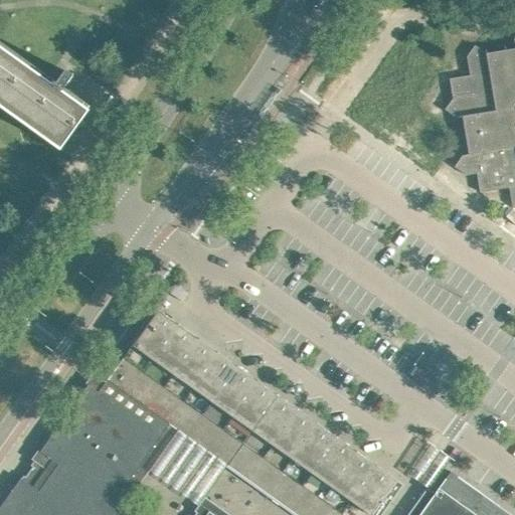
[(490,0),(453,0),(319,191),(497,321),(514,295),(514,14),(514,17),(490,0)]
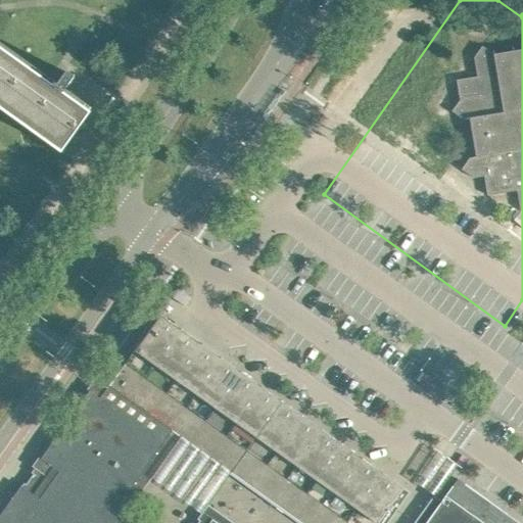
[(0,107),(59,150),(87,112),(74,103),(79,97),(66,88),(74,78),(65,72),(53,89),(0,50),(0,107)]
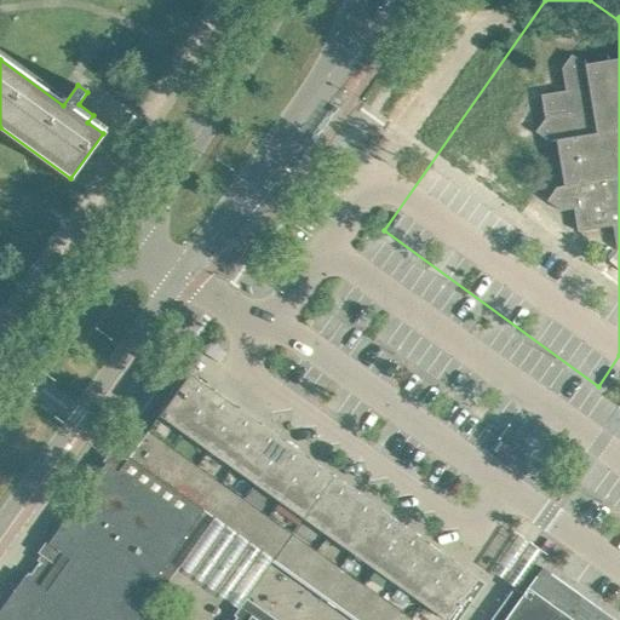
[(205,354),(218,363),(225,352),(213,343),(205,354)]
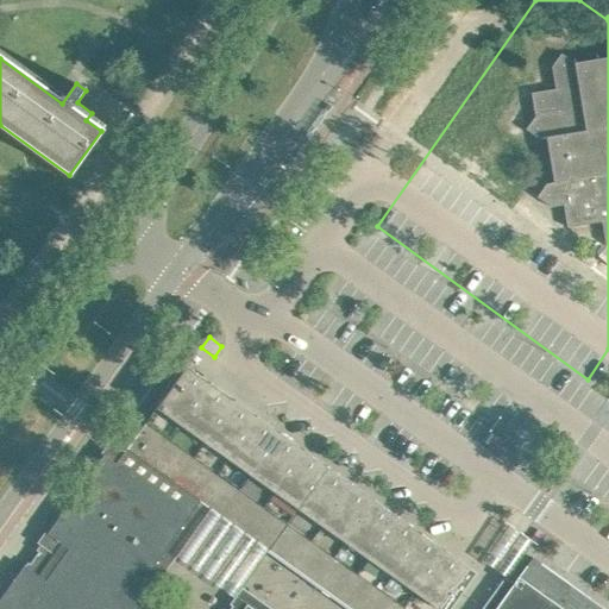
[(438,608),(468,569),(303,452),(187,368),(136,439),(374,608),(438,608)]
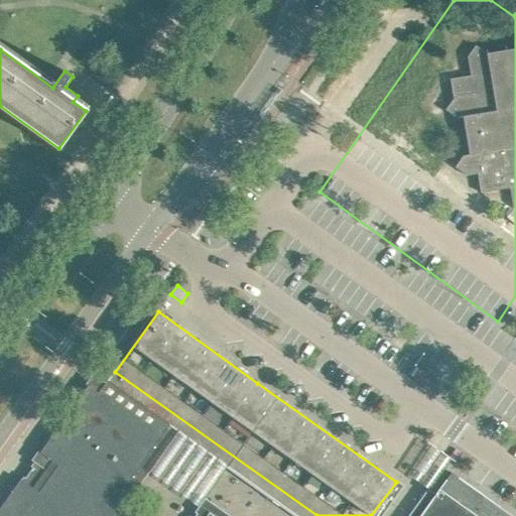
[(119,515),(117,498),(130,480),(154,445),(151,430),(96,391),(85,391),(30,467),(32,468),(25,478),(24,477),(0,510),(0,515),(119,515)]
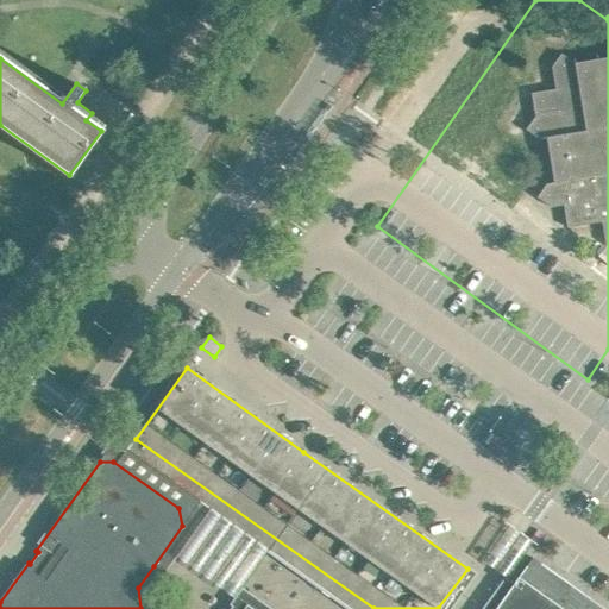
[(603,608),(533,559),(496,608),(603,608)]
